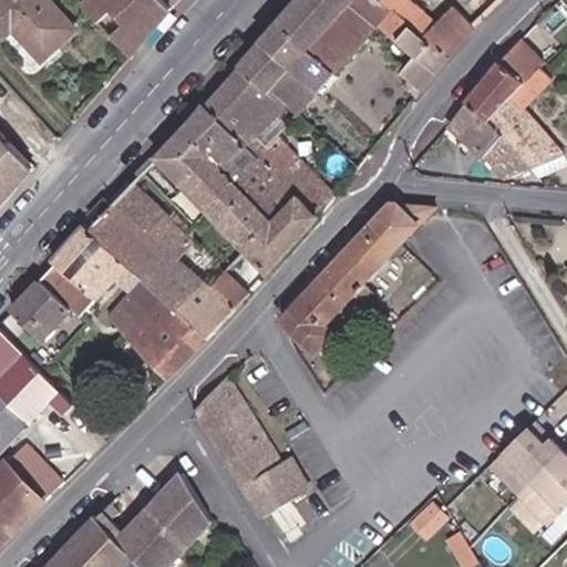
[(78,30),(50,0),(6,0),(0,6),(0,34),(6,41),(17,30),(44,60),(78,30)]
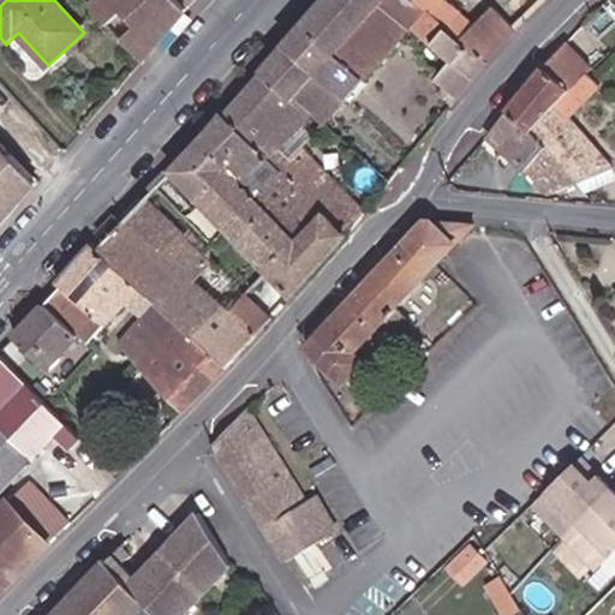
[(111,0),(100,0),(93,7),(143,63),(156,48),(111,0)]
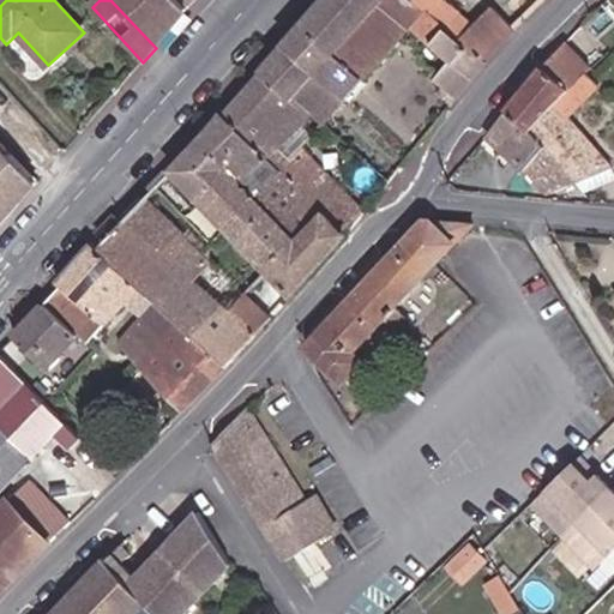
[(110,0),(156,48),(190,10),(181,0),(110,0)]
